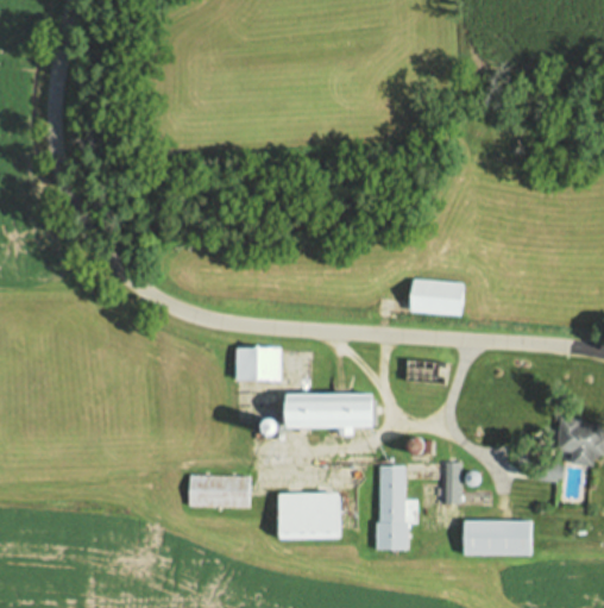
[(465,283),(415,279),(413,311),(463,315),(465,283)]
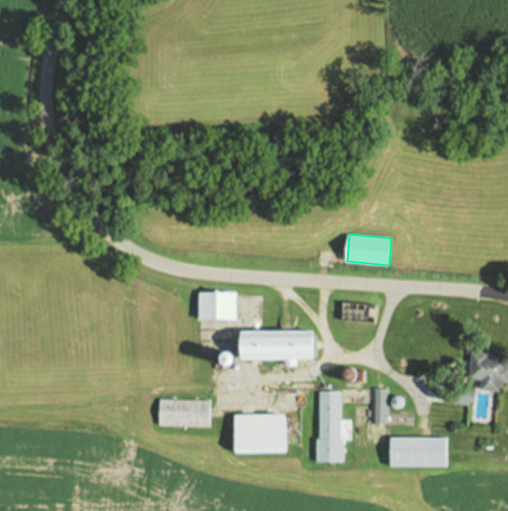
[(236,293),(196,293),(196,319),(236,319),(236,293)]
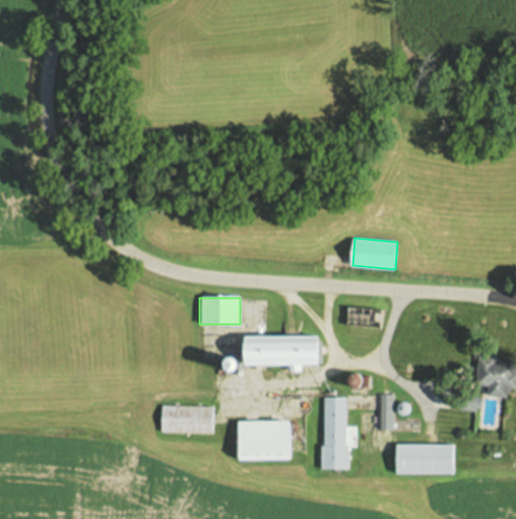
[(383,310),(344,307),(343,325),(381,328),(383,310)]
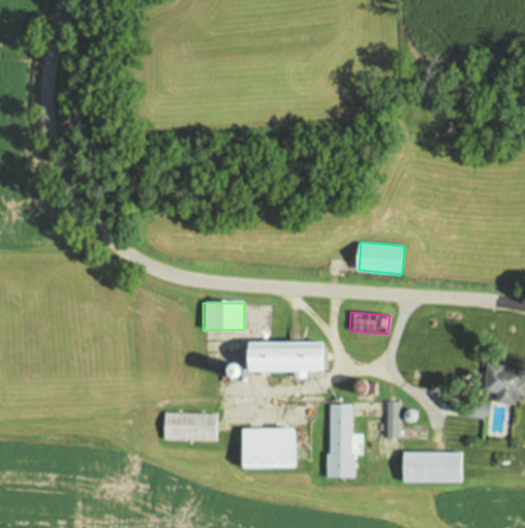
[(327,343),(245,344),(246,372),(291,371),(291,377),(306,377),(305,371),(328,371),(327,343)]
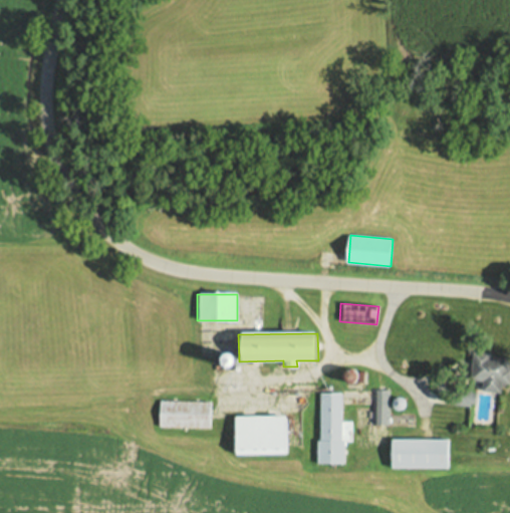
[(472,351),(470,381),(481,381),(480,391),(498,392),(499,383),(509,385),(509,359),(491,358),(492,352),(472,351)]
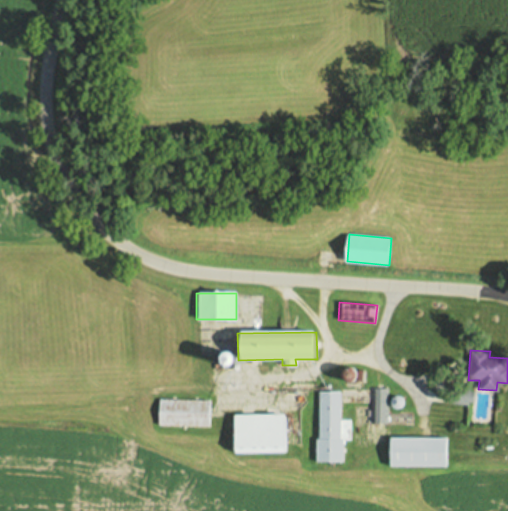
[(226,363),(227,362),(227,360),(227,359),(227,357),(226,356),(225,355),(223,355),(222,355),(220,356),(219,357),(218,358),(218,360),(219,361),(219,363),(221,364),(222,364),(224,364),(225,364),(226,363)]
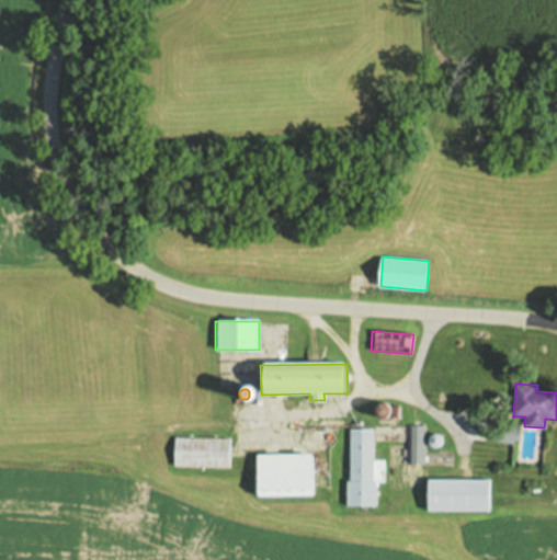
[(378,416),(376,414),(375,412),(375,410),(376,408),(377,406),(379,404),(382,403),(384,403),(386,404),(388,406),(389,408),(389,410),(389,412),(388,414),(387,416),(385,418),(383,418),(379,418),(378,416)]
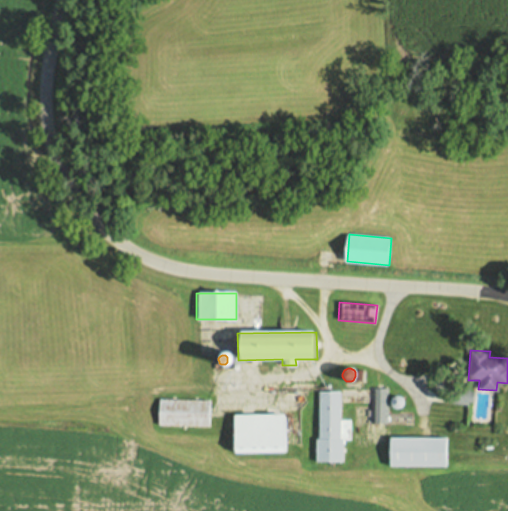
[(453,385),(451,401),(472,404),(474,388),(453,385)]
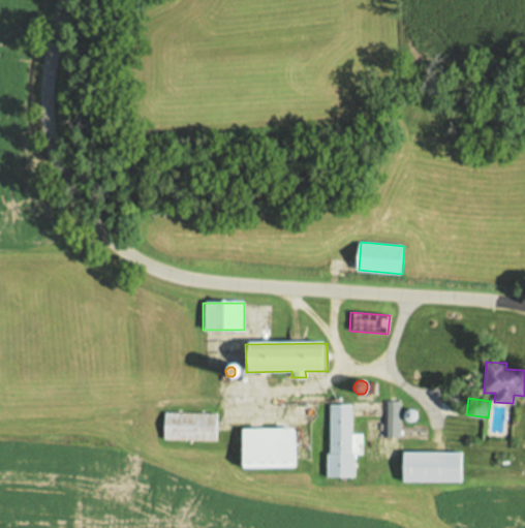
[(402,401),(404,435),(387,435),(385,402),(402,401)]
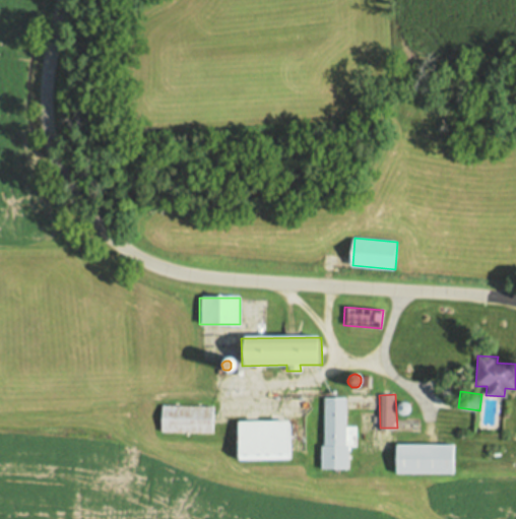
[(325,397),(325,448),(319,448),(319,469),(350,469),(350,448),(344,448),(345,397),(325,397)]
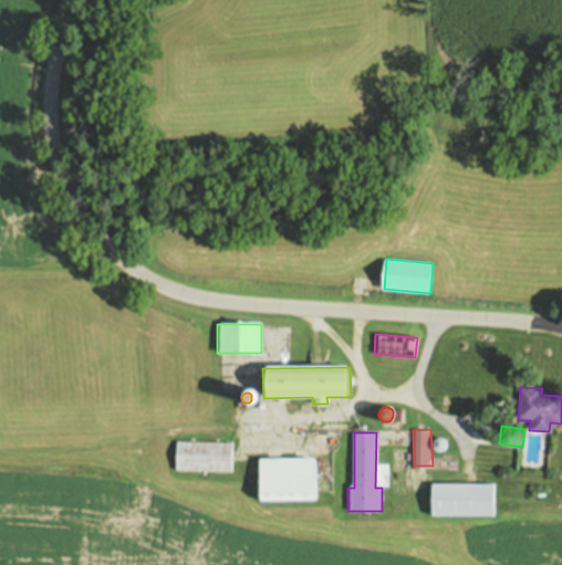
[(440,449),(439,448),(438,447),(437,445),(438,442),(438,441),(440,439),(441,439),(444,439),(445,439),(447,440),(448,441),(448,443),(448,445),(448,447),(447,448),(446,449),(444,450),(441,450),(440,449)]
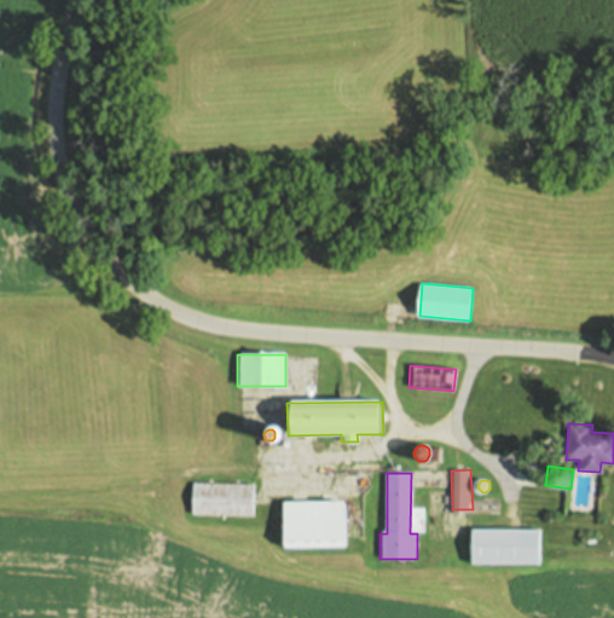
[(255,485),(196,484),(195,514),(255,515),(255,485)]
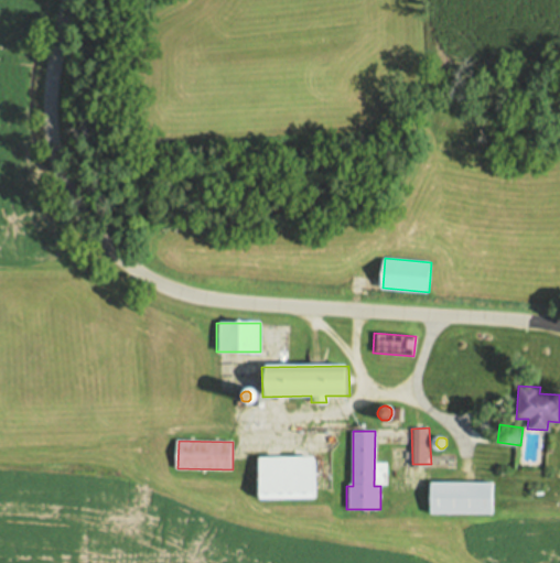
[(316,457),(258,458),(259,496),(316,495),(316,457)]
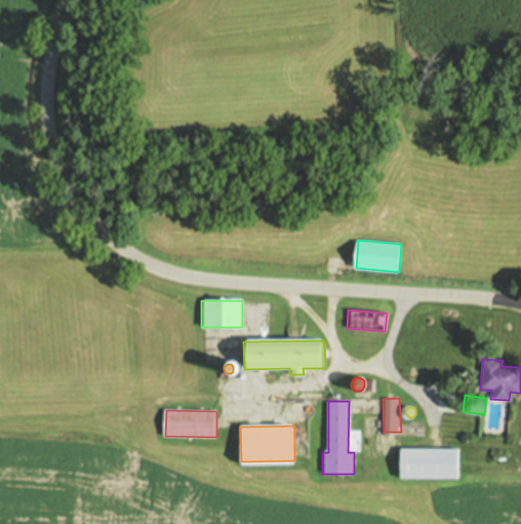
[(459,448),(404,448),(403,478),(458,479),(459,448)]
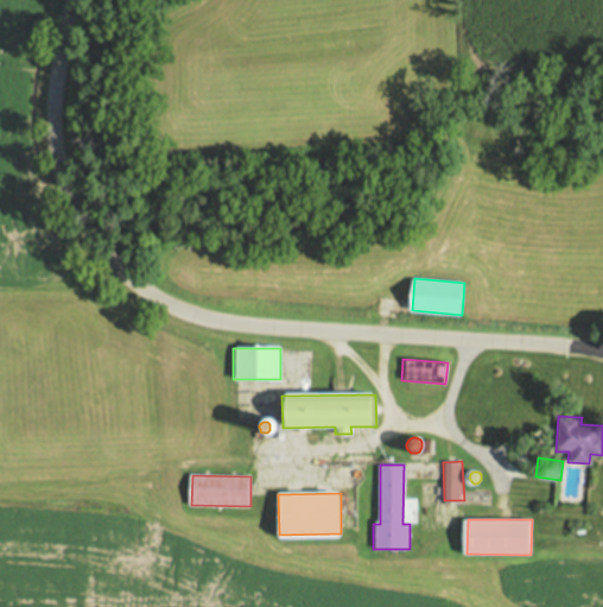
All buildings are outlined.
